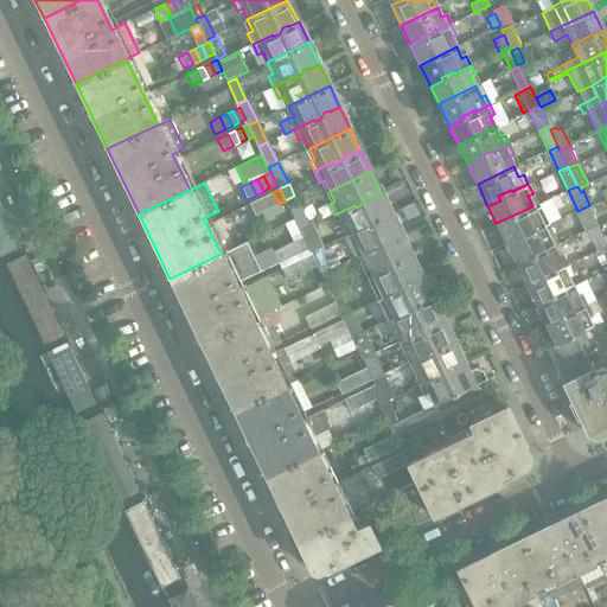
[(279,204),(273,192),(266,196),(272,208),(279,204)]
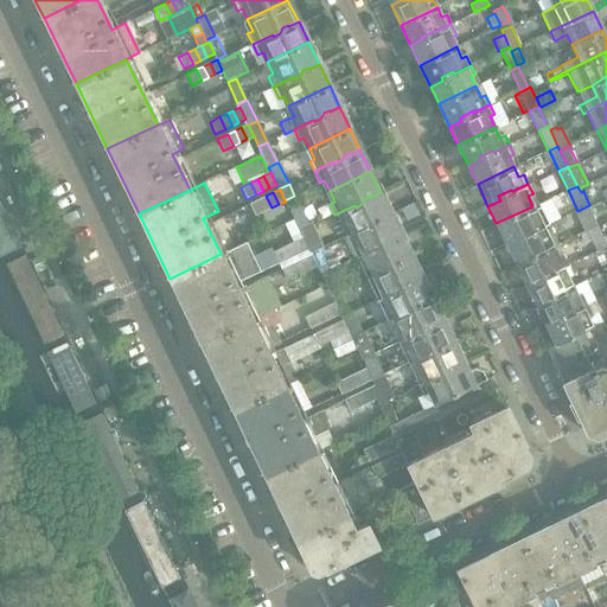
[(390,213),(381,192),(371,197),(371,196),(364,199),(362,204),(356,208),(355,205),(334,215),(339,225),(345,223),(350,232),(390,213)]
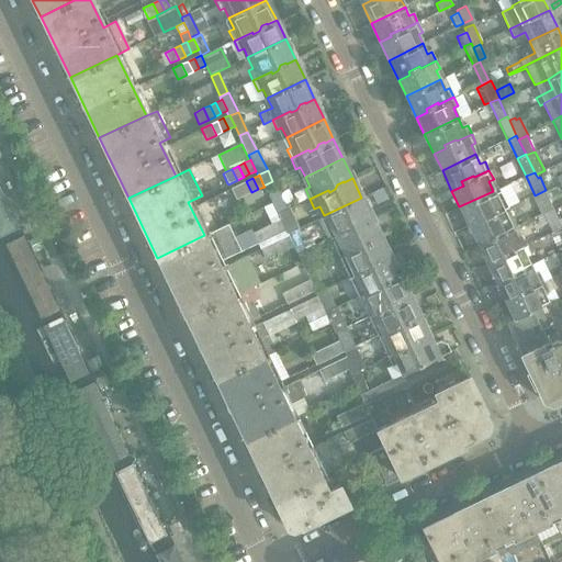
[(251,192),(246,181),(239,184),(245,195),(251,192)]
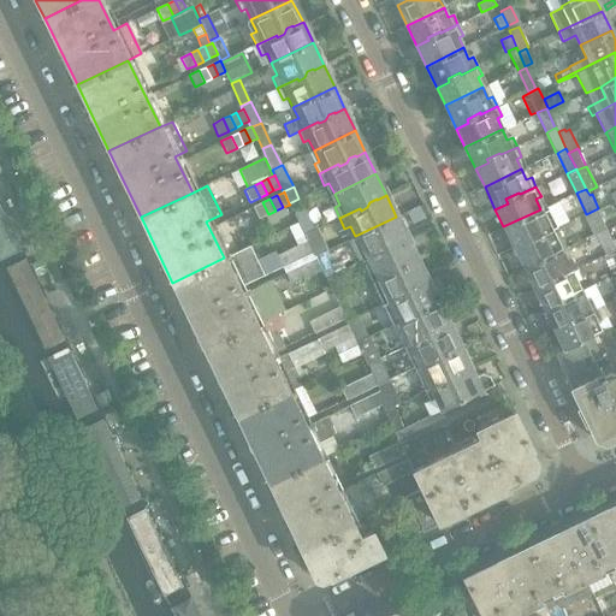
[(268,214),(262,202),(253,207),(258,219),(268,214)]
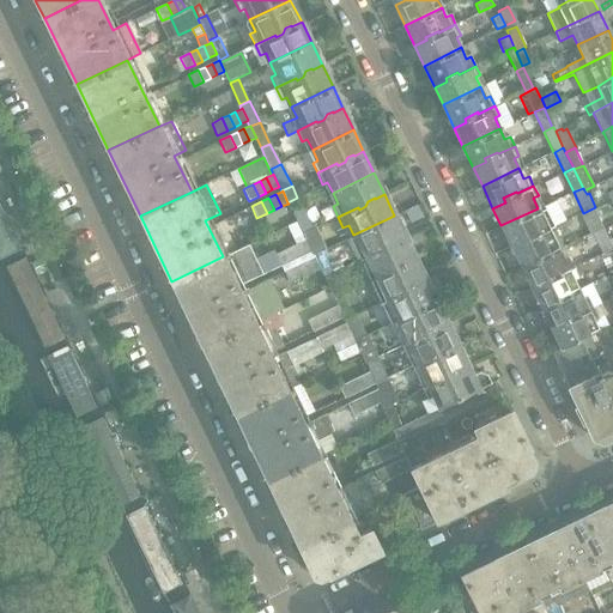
[(0,258),(22,248),(0,204),(0,258)]
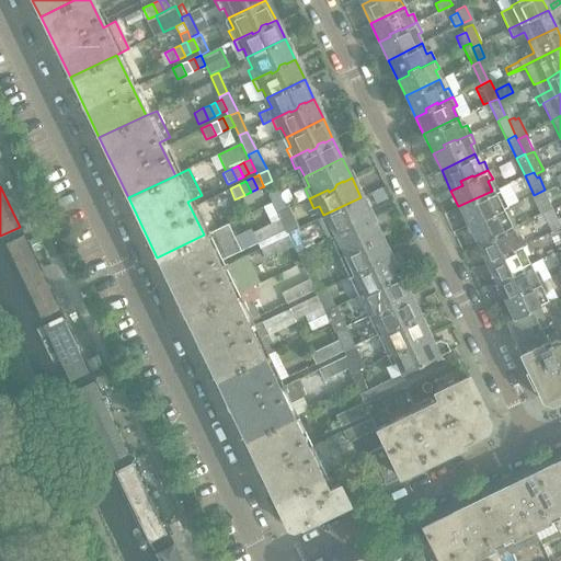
[(285,209),(275,190),(266,194),(276,214),(285,209)]
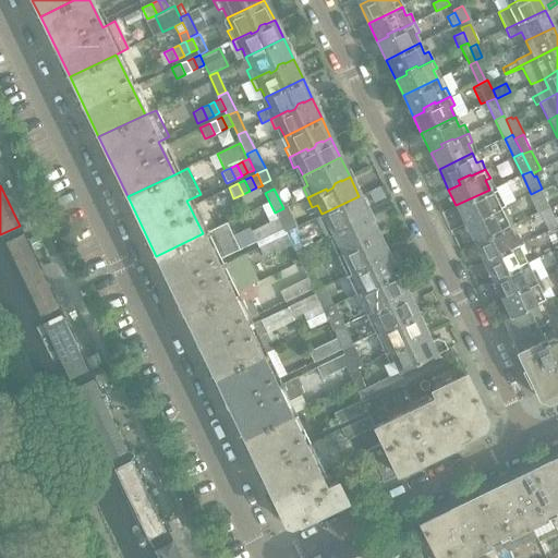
[(488,213),(504,206),(499,196),(494,198),(489,190),(456,205),(465,226),(477,220),(475,217),(487,211),(488,213)]
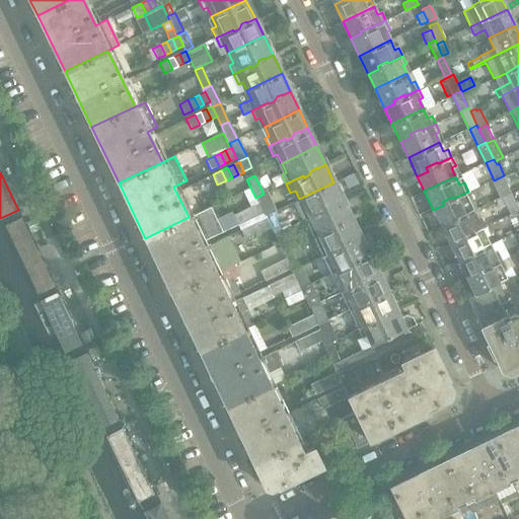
[(510,194),(503,177),(502,176),(494,180),(491,181),(500,199),(501,198),(510,194)]
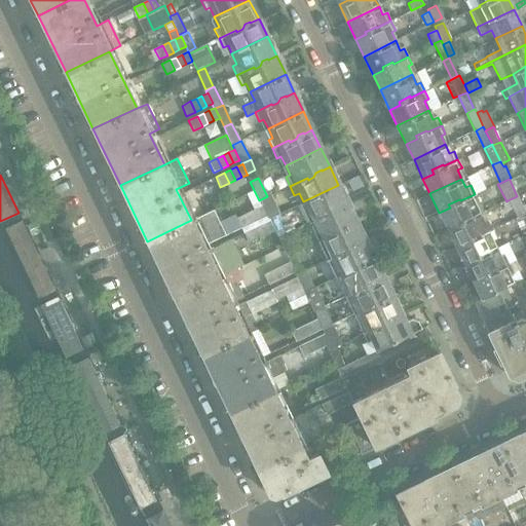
[(348,204),(338,185),(303,201),(308,212),(304,215),(308,223),(325,215),(326,217),(331,214),(334,209),(339,207),(340,208),(348,204)]
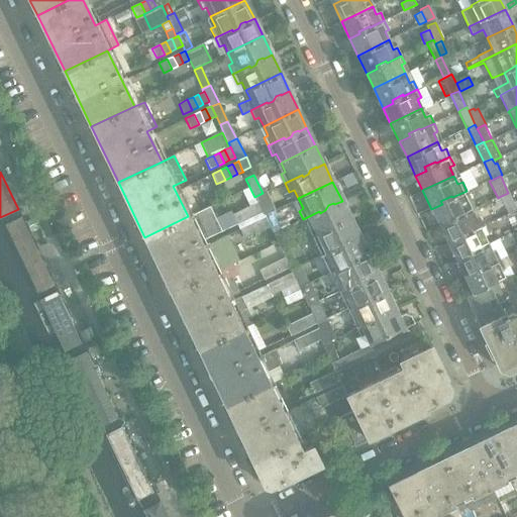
[(471,210),(467,201),(471,199),(467,191),(452,197),(451,196),(440,201),(442,204),(431,209),(439,225),(471,210)]
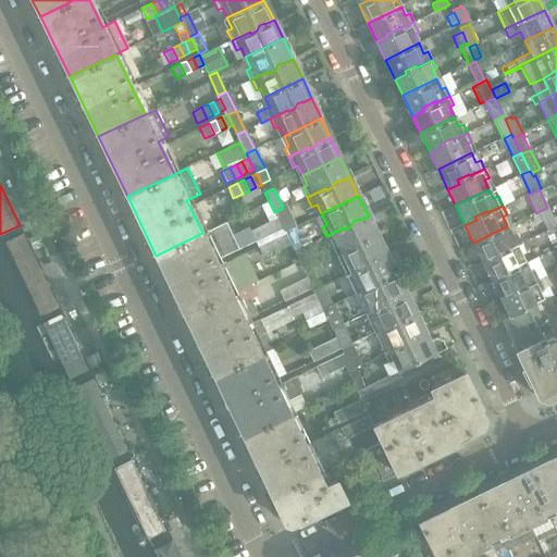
[(556,225),(548,209),(547,208),(537,212),(546,231),(556,225)]
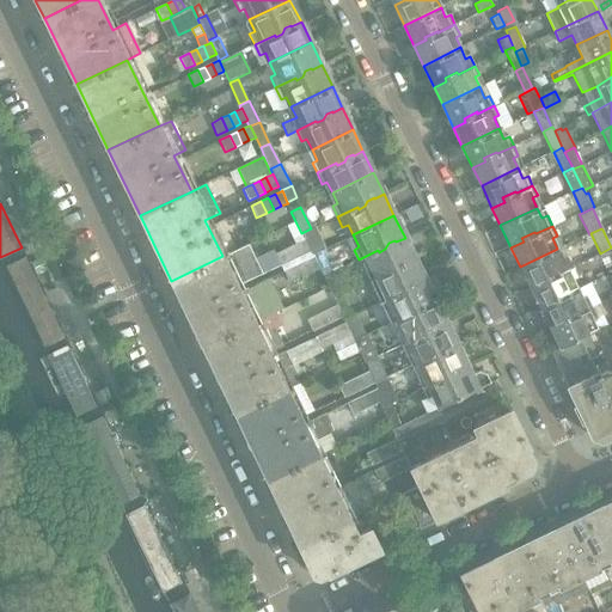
[(415,258),(405,238),(396,242),(395,240),(389,243),(385,249),(379,252),(378,250),(359,259),(363,270),(368,268),(374,279),(415,258)]
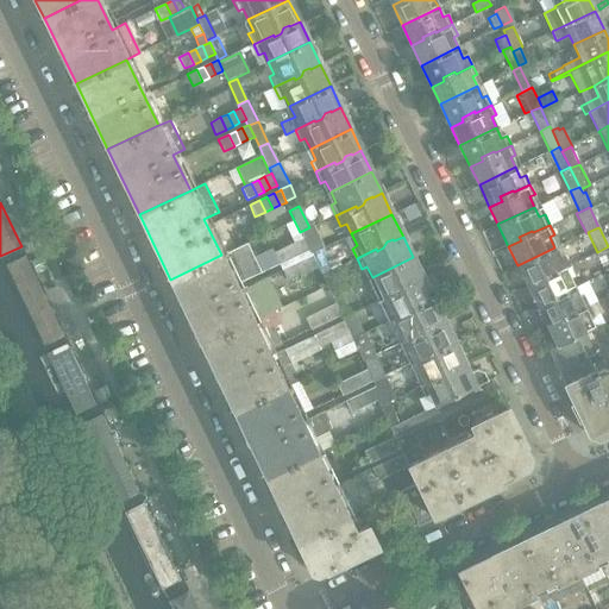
[(309,250),(303,238),(297,242),(303,253),(309,250)]
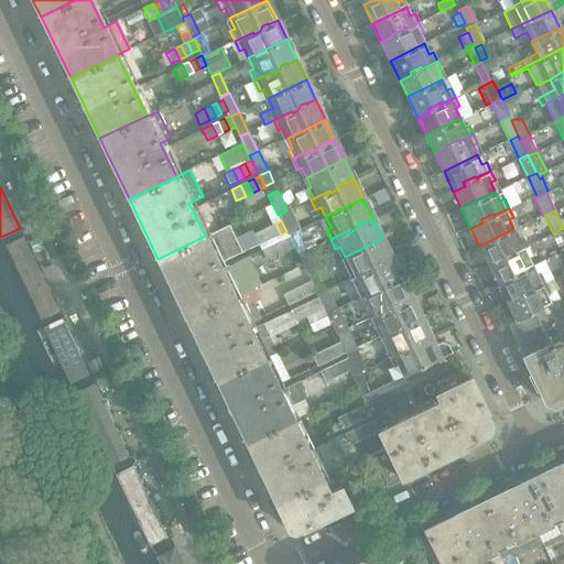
[(281,235),(275,224),(269,227),(274,238),(281,235)]
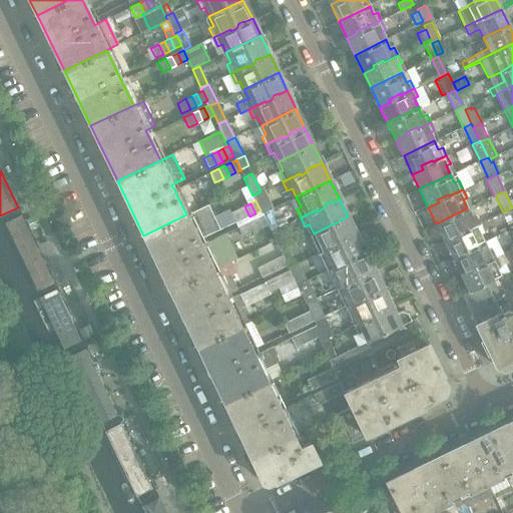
[(249,216),(244,206),(238,209),(243,219),(249,216)]
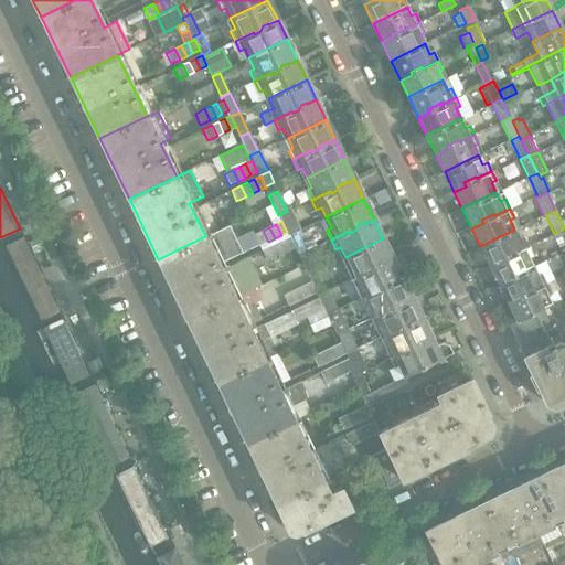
[(512,252),(528,245),(523,236),(519,238),(514,230),(480,246),(489,265),(500,259),(499,256),(511,251),(512,252)]
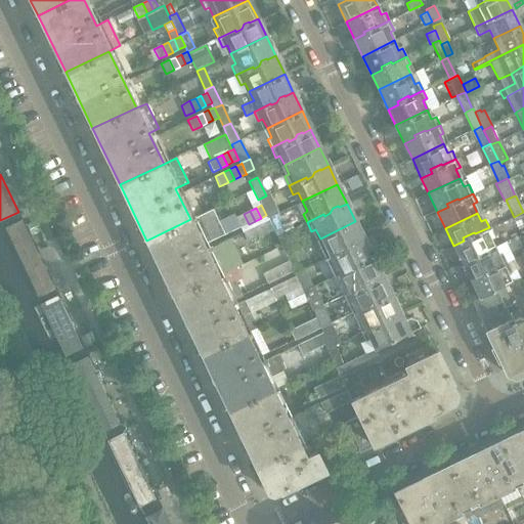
[(249,224),(244,214),(235,218),(241,228),(249,224)]
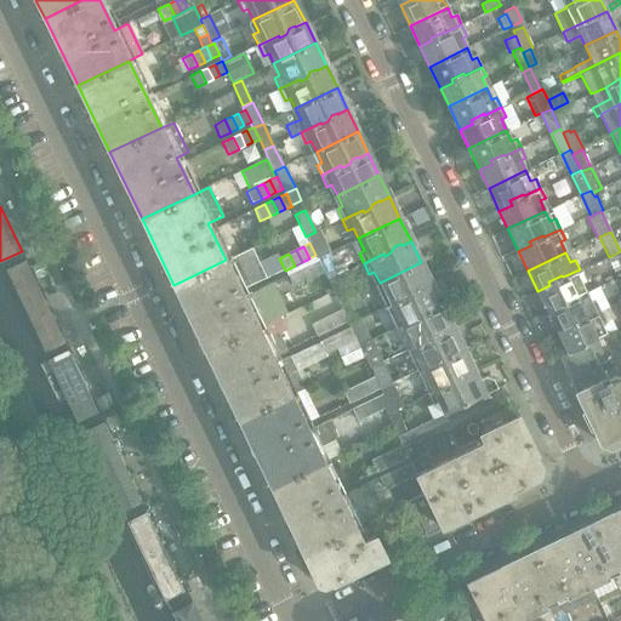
[(240,290),(254,284),(240,255),(226,261),(226,260),(174,285),(206,352),(258,328),(265,324),(250,294),(244,297),(240,290)]
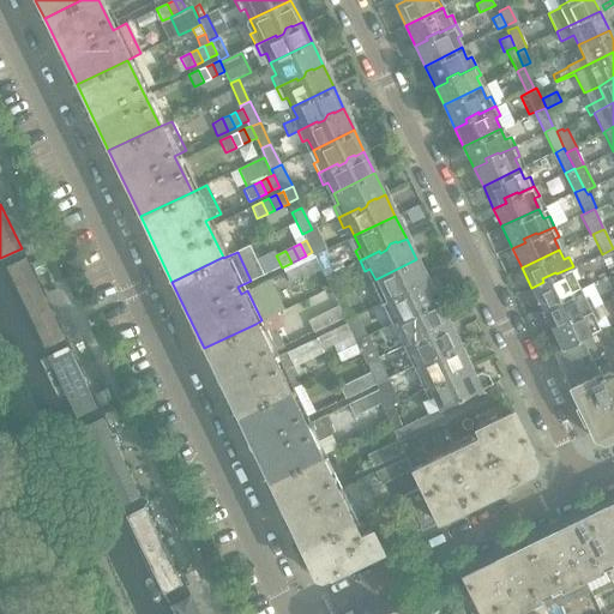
[(333,272),(324,252),(314,256),(315,258),(320,270),(324,277),(333,272)]
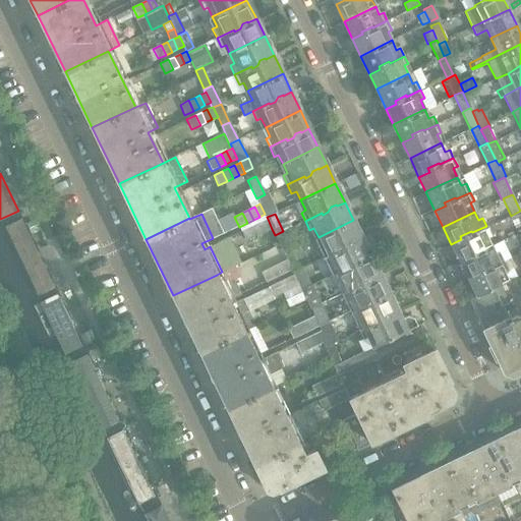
[(37,295),(53,288),(20,219),(4,227),(37,295)]
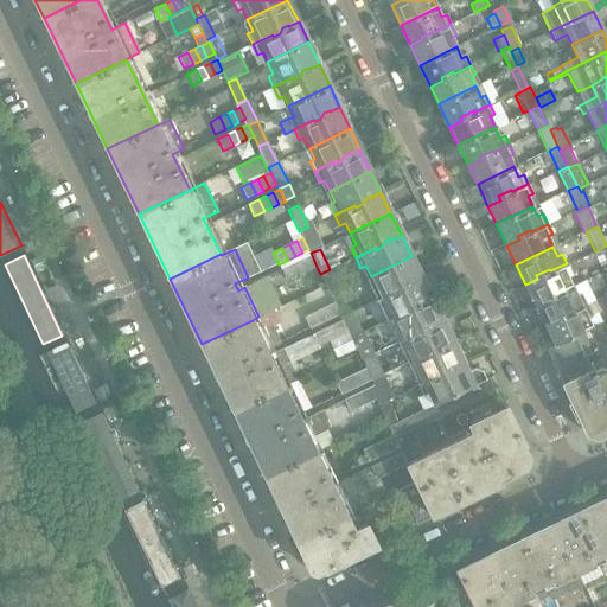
[(42,255),(31,261),(36,270),(46,266),(42,255)]
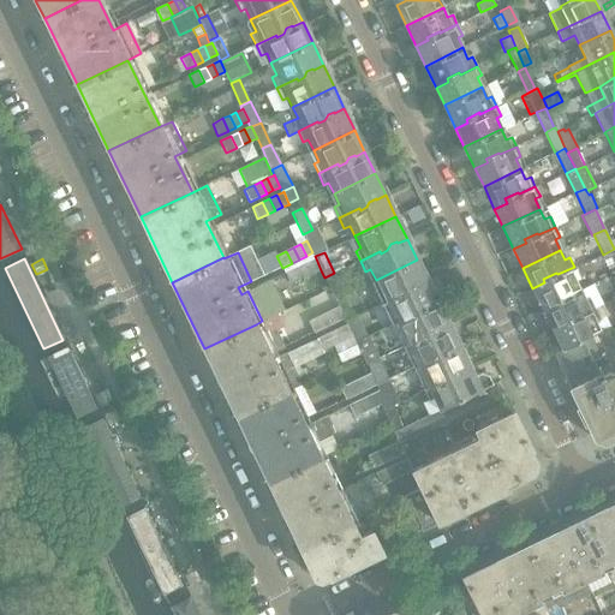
[(321,270),(316,258),(309,262),(314,274),(321,270)]
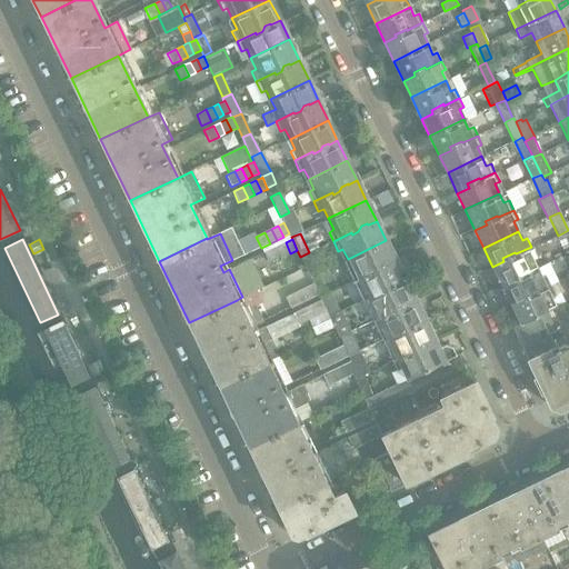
[(387,265),(396,260),(386,240),(348,259),(352,269),(348,271),(352,281),(370,272),(371,275),(378,271),(380,266),(386,263),(387,265)]
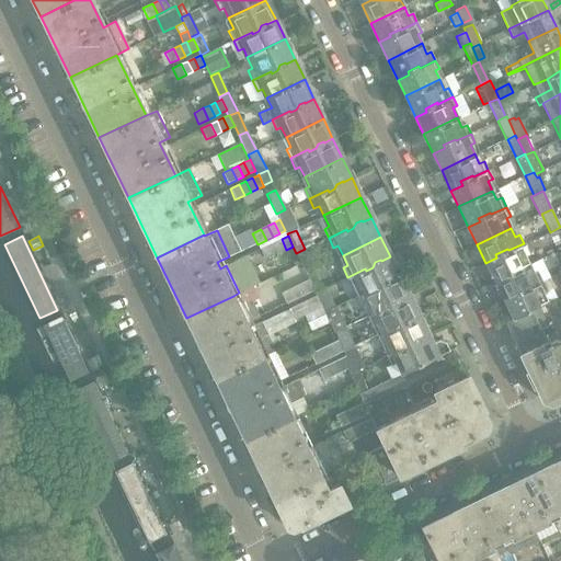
[(286,250),(282,239),(275,241),(281,252),(286,250)]
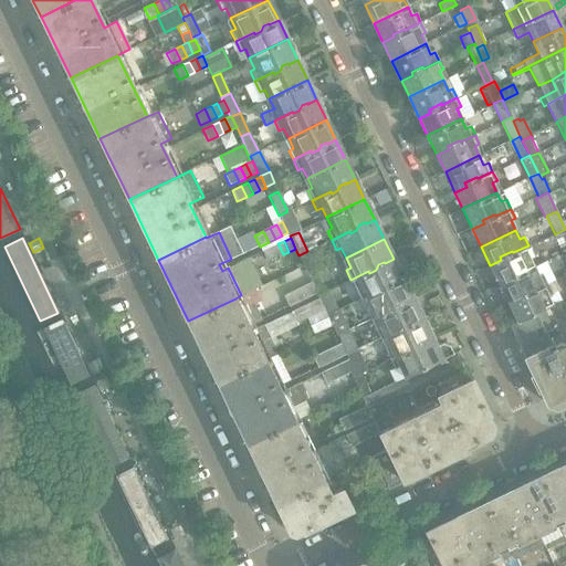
[(283,254),(278,243),(271,247),(276,258),(283,254)]
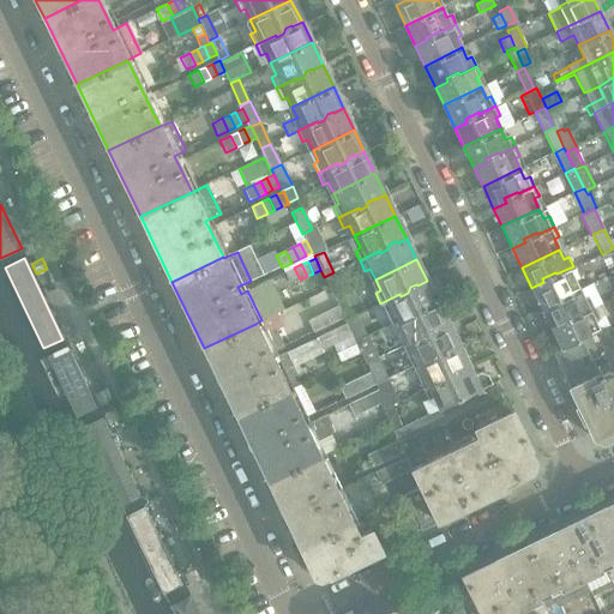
[(577,288),(572,278),(578,276),(573,266),(557,274),(555,272),(542,278),(543,282),(531,288),(541,306),(577,288)]
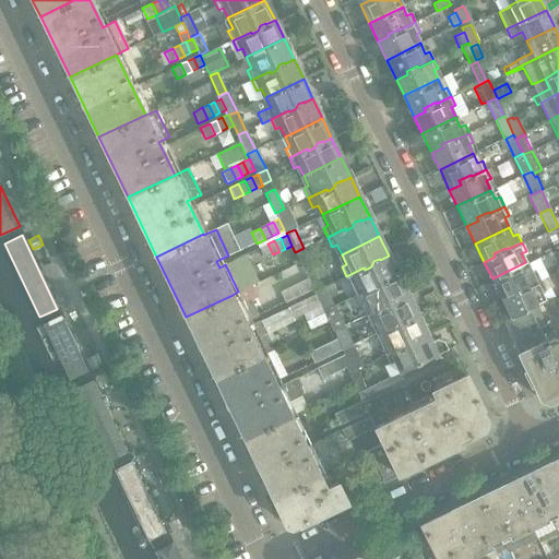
[(273,254),(268,244),(259,248),(263,259),(273,254)]
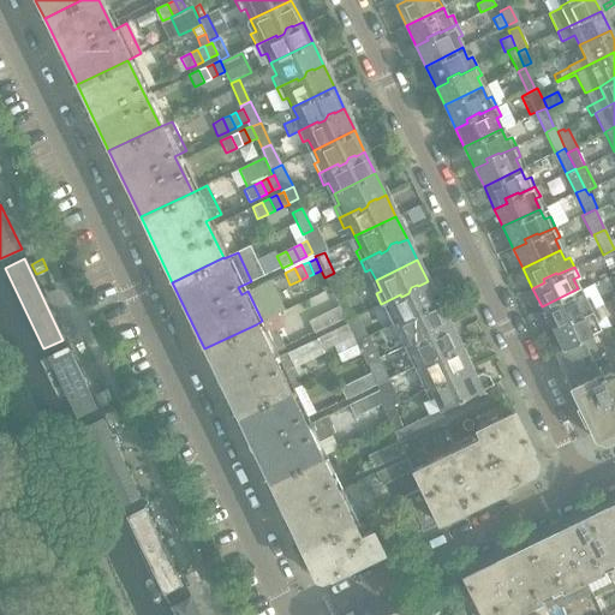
[(345,296),(334,274),(335,274),(334,273),(324,278),(335,299),(344,296),(345,296)]
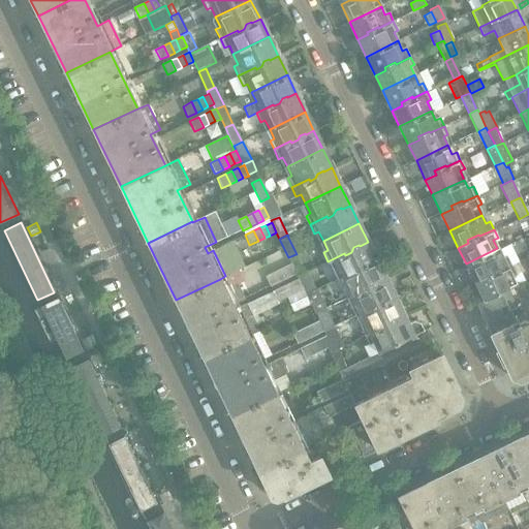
[(377,261),(368,242),(360,246),(359,245),(353,247),(351,252),(345,255),(344,253),(328,261),(332,271),(336,269),(341,279),(377,261)]
